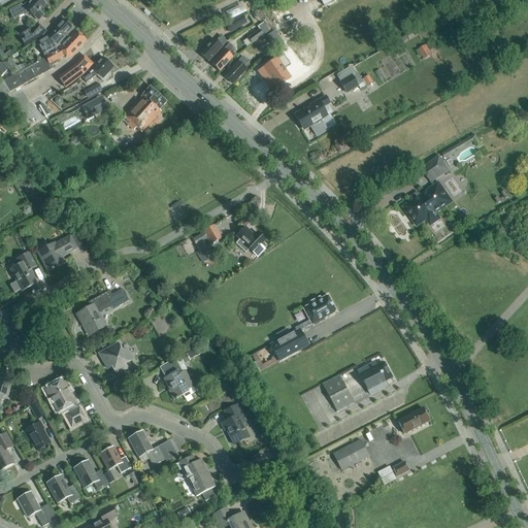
[(32,0),(25,8),(24,8),(21,5),(9,11),(13,20),(15,19),(28,11),(34,18),(34,17),(37,20),(39,20),(42,17),(42,14),(39,11),(45,5),(39,0),(32,0)]
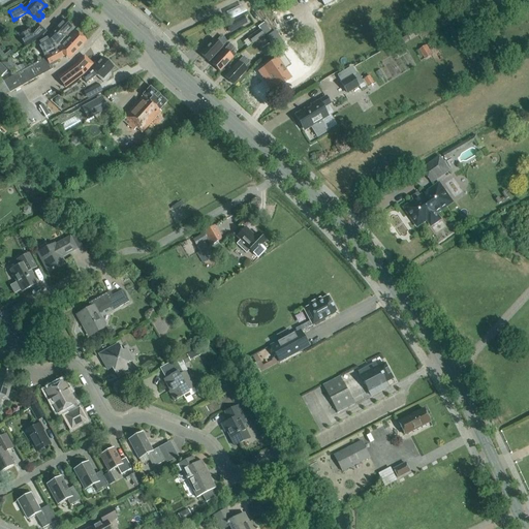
[(235,30),(247,23),(243,17),(230,24),(235,30)]
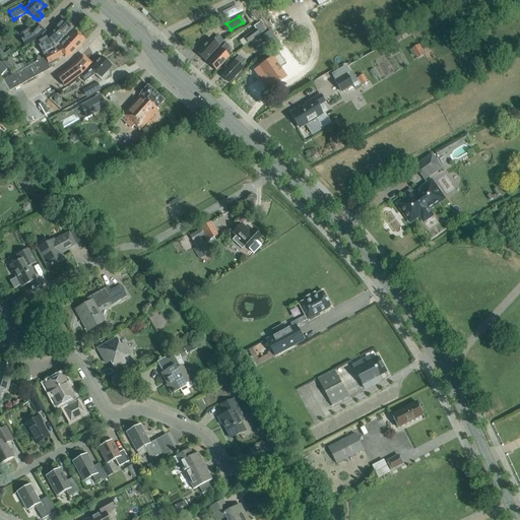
[(67,37),(63,34),(70,26),(69,25),(65,20),(64,21),(63,20),(47,38),(40,42),(47,54),(55,49),(67,37)]
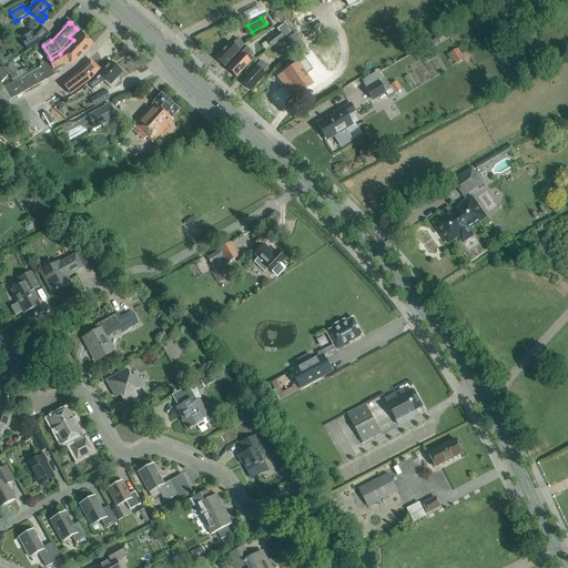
[(271,48),(290,33),(283,24),(276,29),(279,32),(266,41),(271,48)]
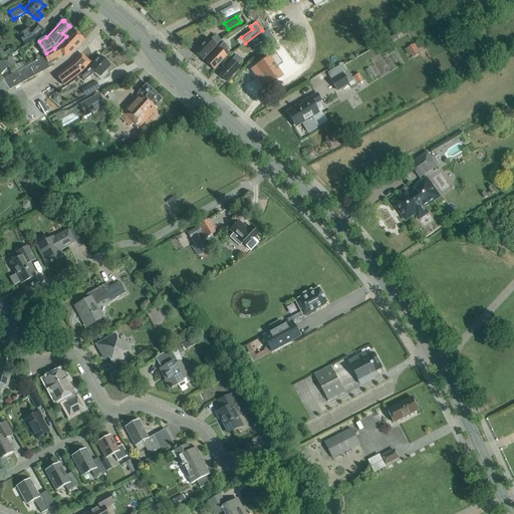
[(37,37),(44,30),(37,23),(30,30),(28,27),(18,33),(25,45),(37,37)]
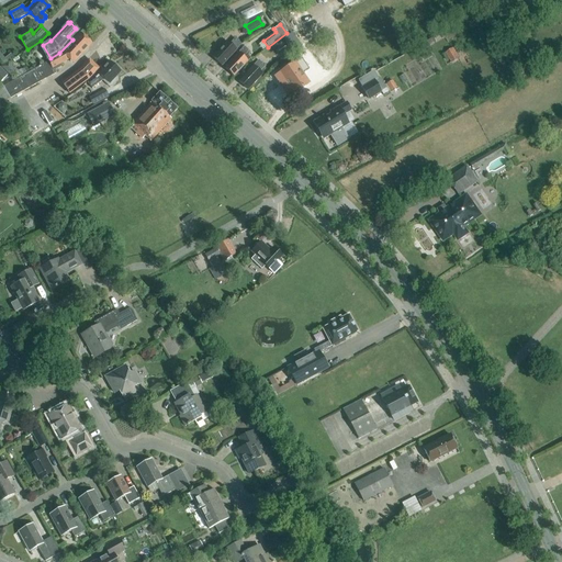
[(56,74),(53,68),(69,59),(70,59),(72,59),(74,59),(76,59),(77,58),(80,56),(92,44),(88,41),(89,40),(82,33),(81,34),(80,33),(65,51),(65,52),(48,60),(3,87),(10,99),(45,79),(56,74)]
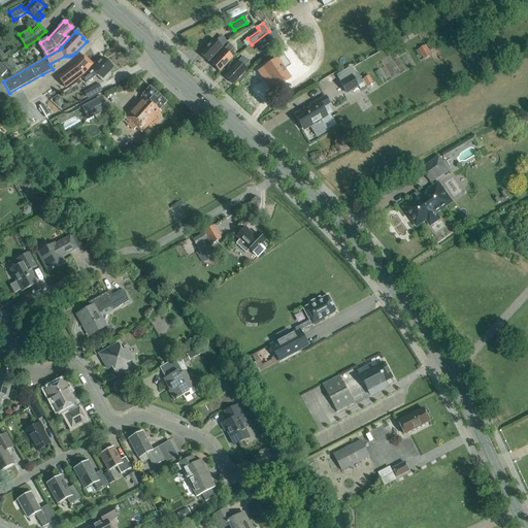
[(222,47),(227,42),(221,36),(216,41),(213,39),(206,46),(207,47),(201,55),(207,61),(213,55),(215,56),(222,47)]
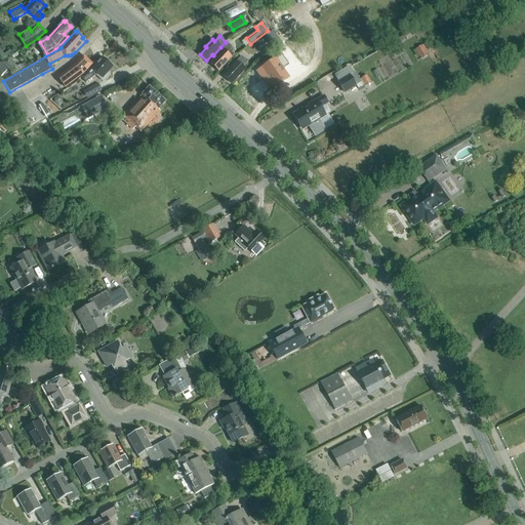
[(225,65),(234,54),(232,52),(234,49),(228,44),(224,49),(223,49),(215,57),(216,57),(210,65),(217,71),(224,65),(225,65)]
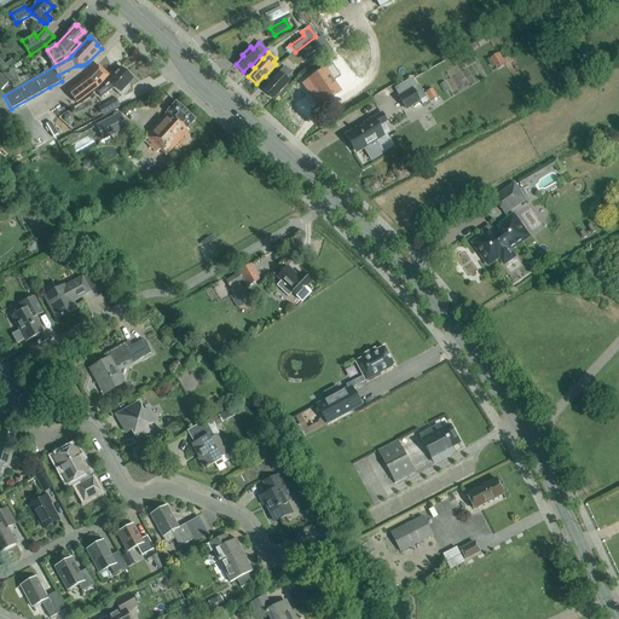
[(314,52),(307,57),(313,67),(320,62),(314,52)]
